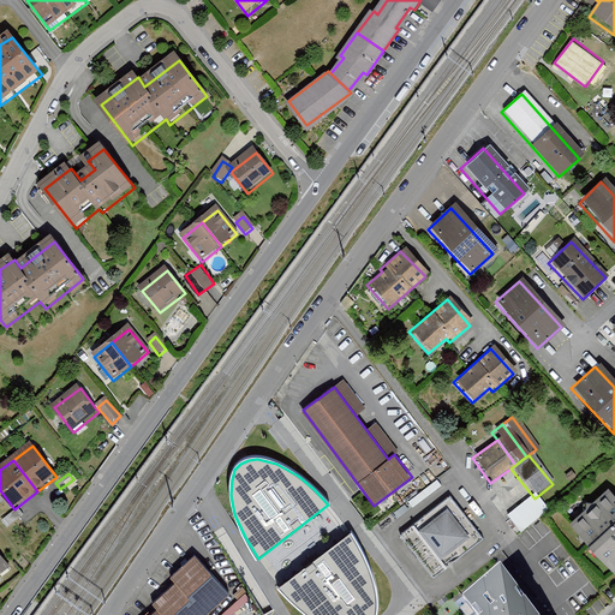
[(614,505),(603,491),(565,525),(607,572),(614,565),(614,505)]
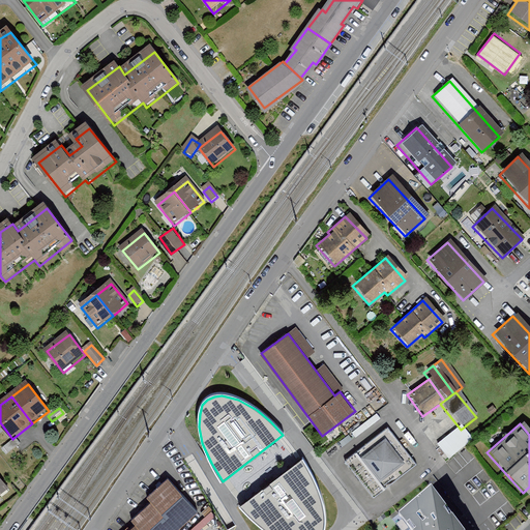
[(418,465),(389,427),(347,460),(376,497),(418,465)]
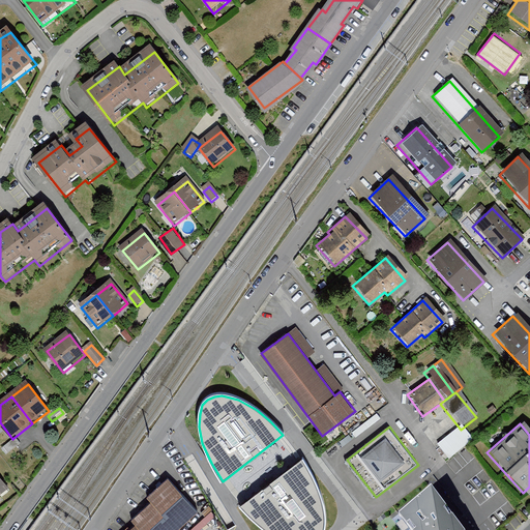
[(469,442),(458,428),(441,441),(444,445),(452,455),(469,442)]
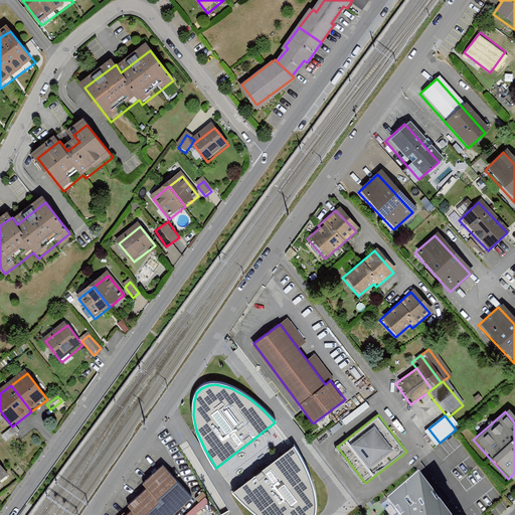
[(3,438),(7,443),(20,433),(16,427),(3,438)]
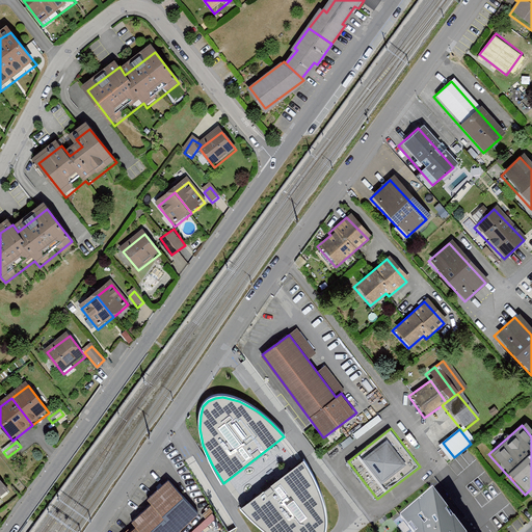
[(454,457),(446,447),(440,452),(448,462),(454,457)]
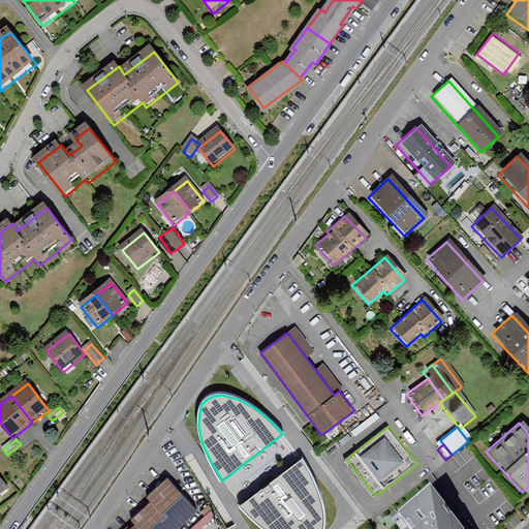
[(313,478),(302,461),(241,506),(253,520),(263,528),(323,528),(324,528),(324,516),(321,499),(313,478)]
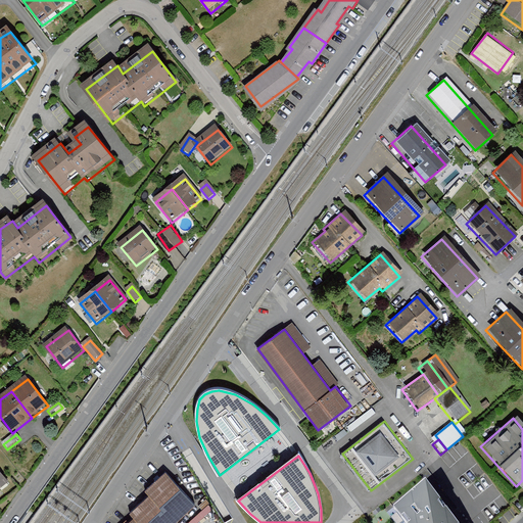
[(133,517),(126,522),(174,522),(194,505),(167,474),(146,491),(149,495),(129,513),(133,517)]
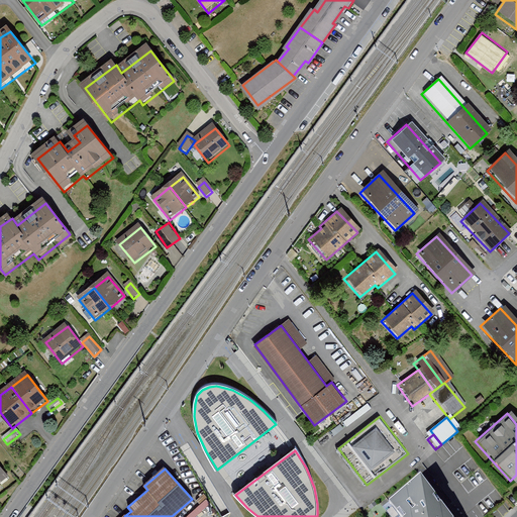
[(452,516),(423,479),(390,504),(400,516),(452,516)]
